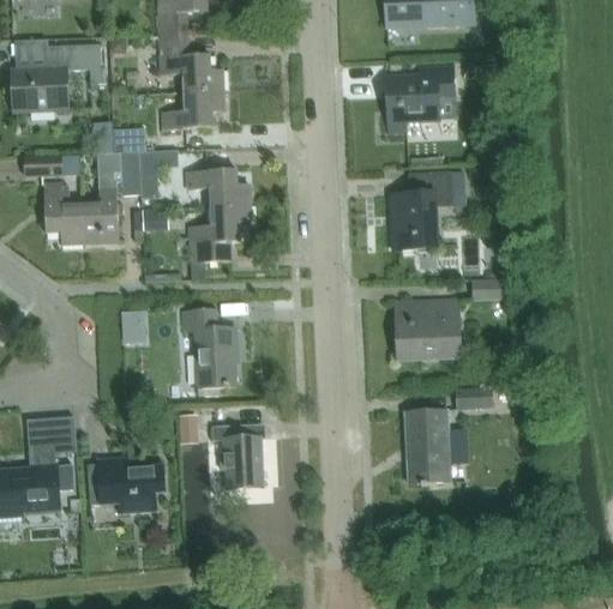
[(186,34),(185,12),(208,11),(206,0),(156,0),(158,35),(186,34)]
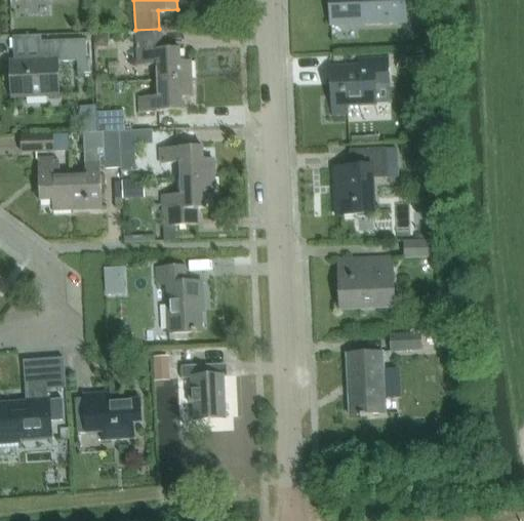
[(404,18),(402,0),(328,0),(330,22),(404,18)]
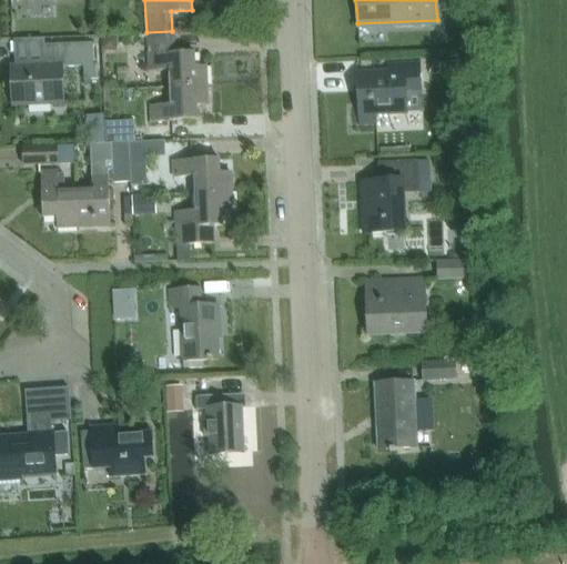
[(193,50),(173,50),(172,31),(147,32),(148,68),(169,68),(170,84),(206,82),(205,63),(194,63),(193,50)]
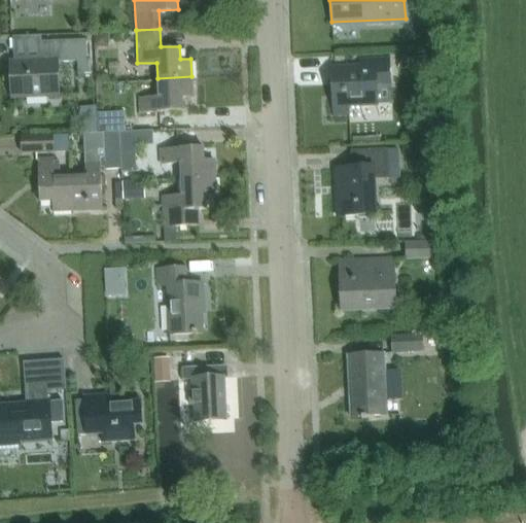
[(95,32),(94,44),(107,45),(107,32),(95,32)]
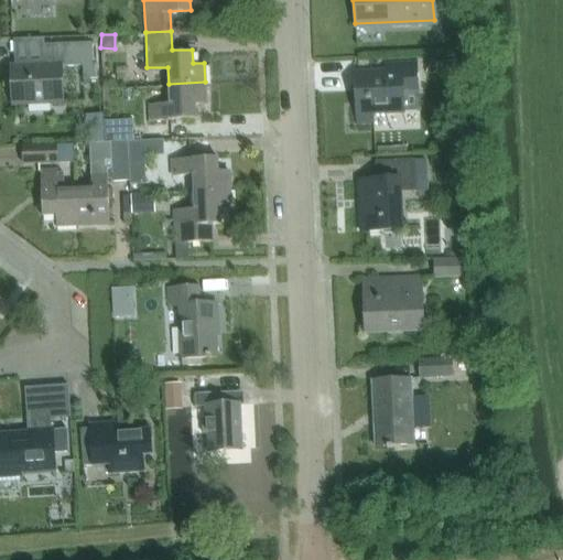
[(60,101),(57,64),(82,63),(82,76),(95,76),(95,62),(91,62),(90,40),(42,42),(42,60),(12,62),(14,104),(60,101)]
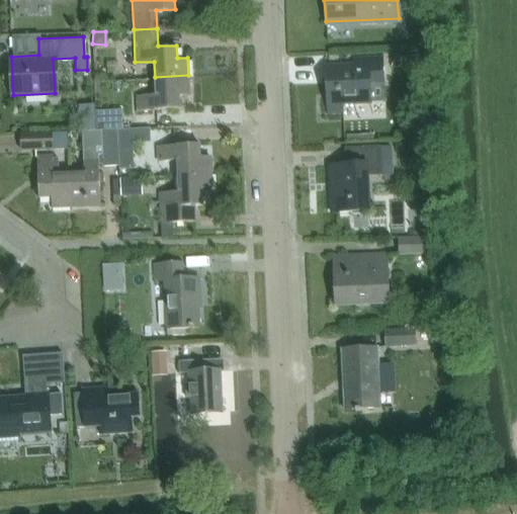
[(369,80),(383,79),(382,55),(352,57),(353,71),(324,72),(326,109),(342,108),(342,101),(370,100),(369,80)]
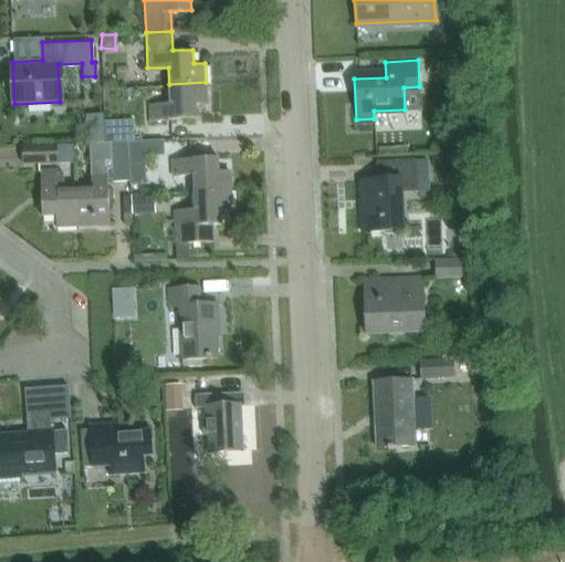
[(149,102),(149,118),(196,116),(195,102),(206,102),(206,82),(169,84),(169,101),(149,102)]
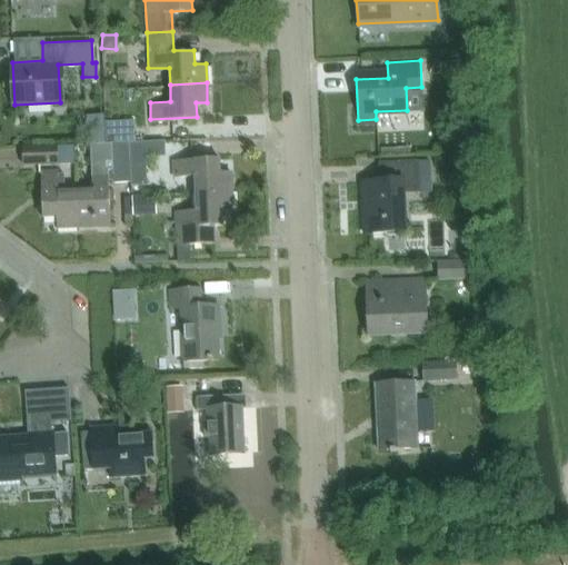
[(128,140),(135,140),(133,120),(105,121),(106,140),(128,140)]
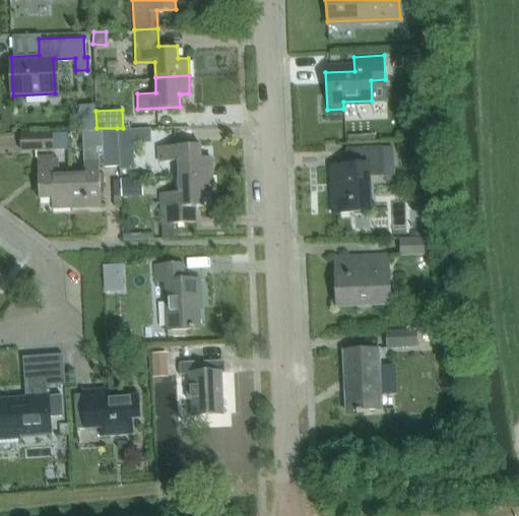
[(123,128),(117,128),(118,142),(150,140),(149,127),(123,128)]
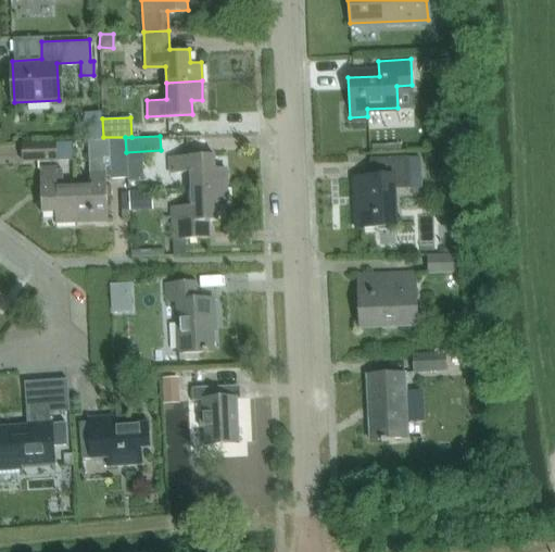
[(108,218),(104,165),(106,165),(106,176),(126,175),(124,137),(87,138),(89,184),(73,185),(74,220),(108,218)]
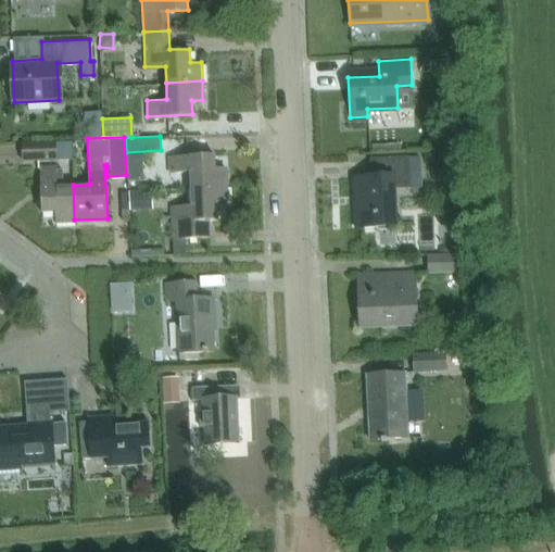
[(23,159),(55,158),(54,140),(22,141),(23,159)]
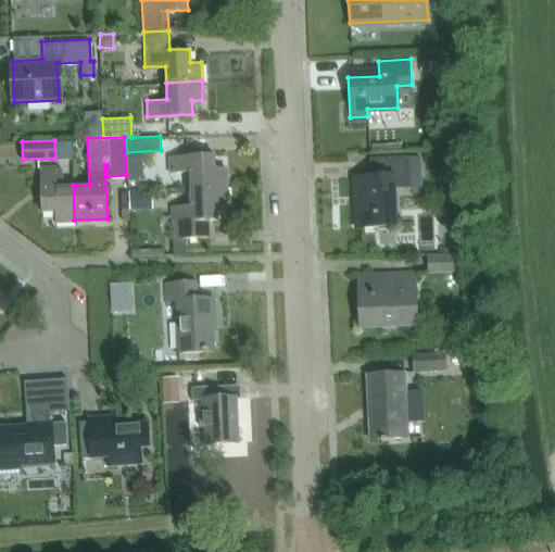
[(190,187),(226,185),(225,166),(214,166),(214,152),(168,154),(168,171),(189,170),(190,187)]
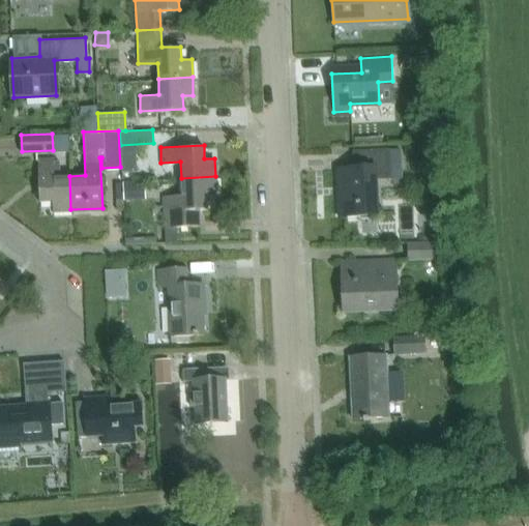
[(375,177),(389,177),(388,147),(352,149),(352,166),(335,167),(339,215),(377,213),(375,177)]
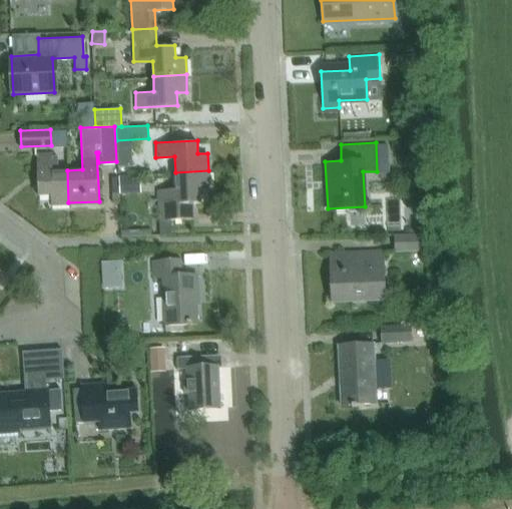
[(68,202),(67,170),(52,170),(51,152),(36,152),(38,194),(50,193),(51,203),(68,202)]
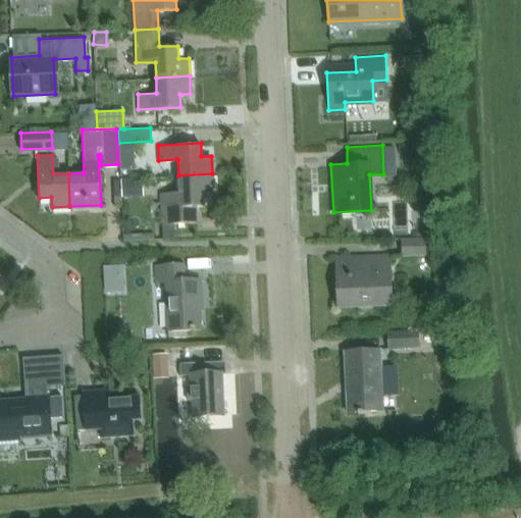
[(203,192),(213,192),(212,173),(178,175),(179,191),(160,192),(161,222),(173,222),(196,221),(196,219),(193,219),(192,205),(203,205),(203,192)]
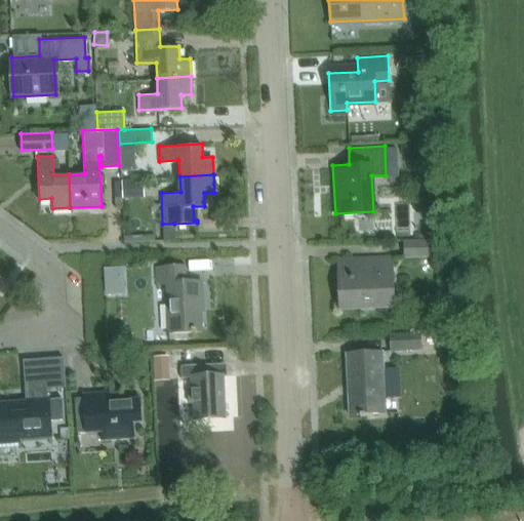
[(120,178),(121,197),(144,196),(143,177),(120,178)]
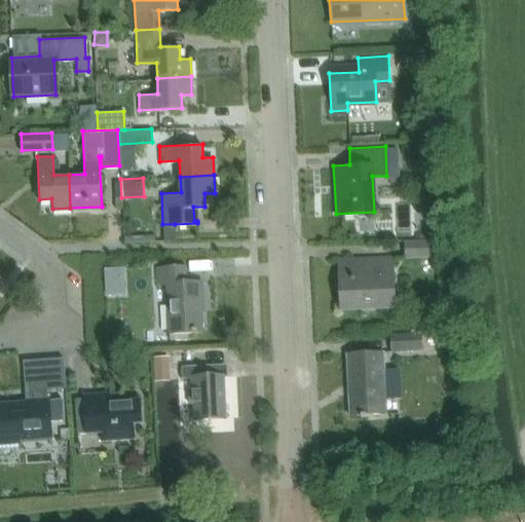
[(175,224),(162,224),(163,239),(175,238),(175,224)]
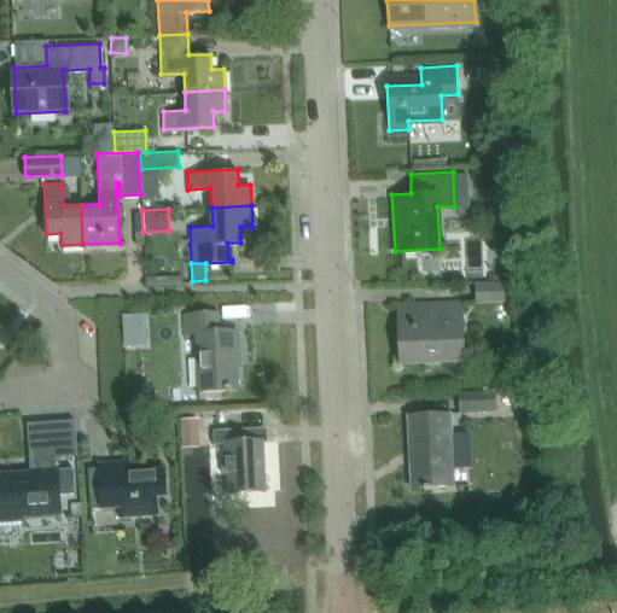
[(475,301),(511,298),(510,280),(473,282),(475,301)]
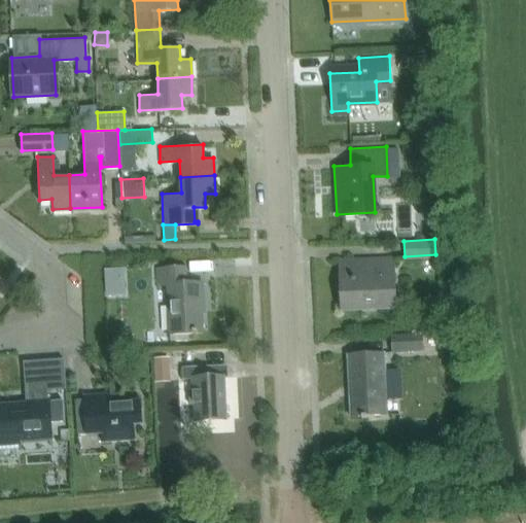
[(341,308),(394,305),(392,256),(339,259),(341,308)]
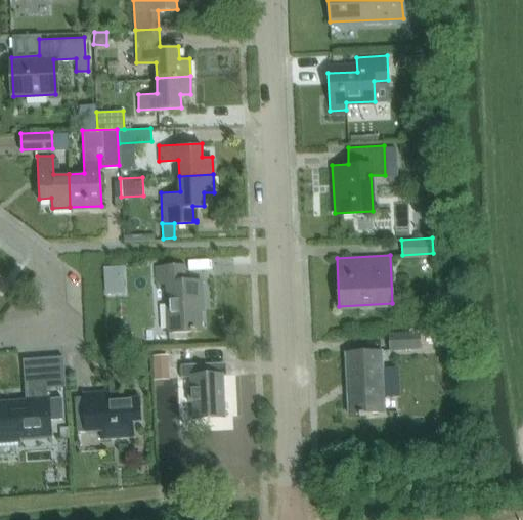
[(200,297),(202,297),(201,279),(184,279),(183,263),(155,264),(155,282),(166,282),(168,330),(185,329),(201,329),(200,297)]
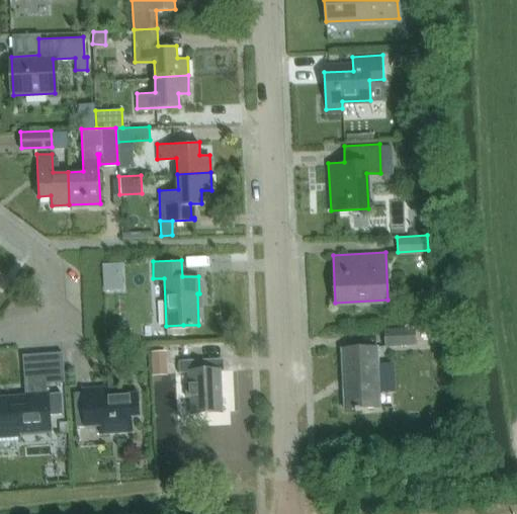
[(102,262),(103,284),(117,284),(116,262),(102,262)]
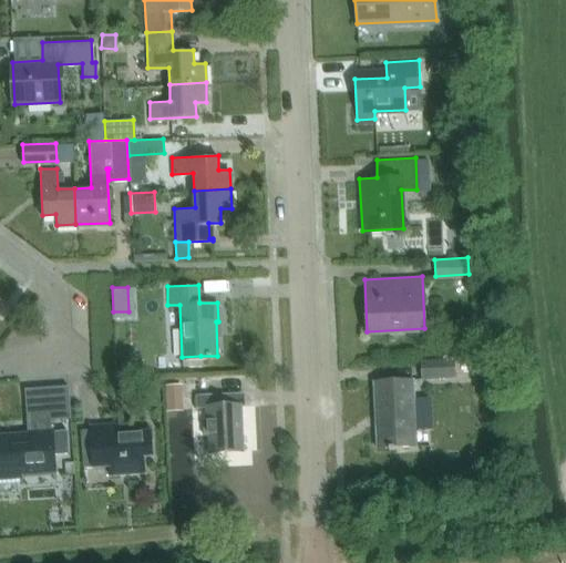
[(421,376),(454,374),(453,358),(420,360),(421,376)]
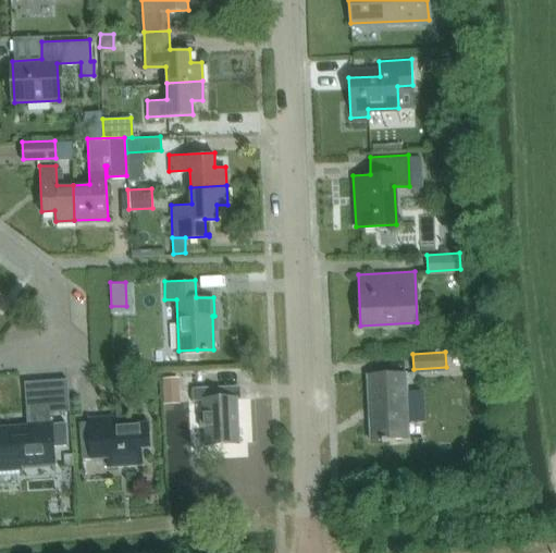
[(369,438),(408,435),(407,418),(425,418),(424,389),(406,390),(405,371),(367,373),(369,438)]
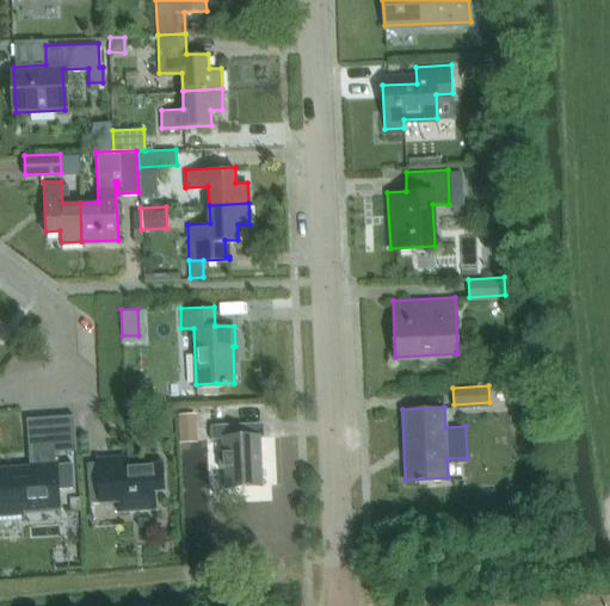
[(195,438),(193,410),(174,410),(176,438),(195,438)]
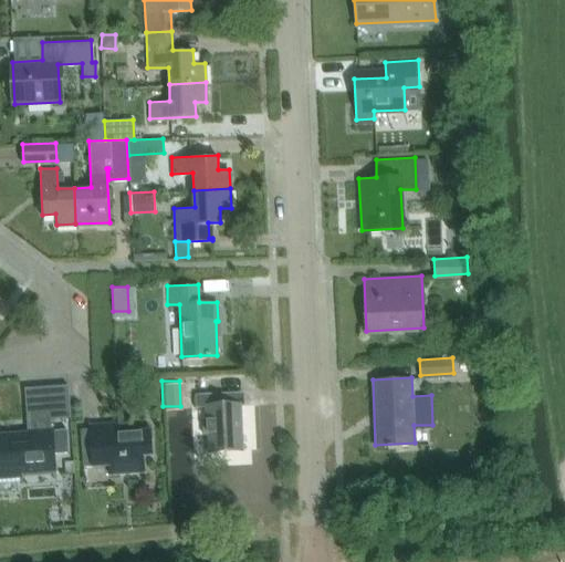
[(208,450),(246,448),(243,402),(226,403),(225,391),(195,392),(195,405),(206,405),(208,450)]
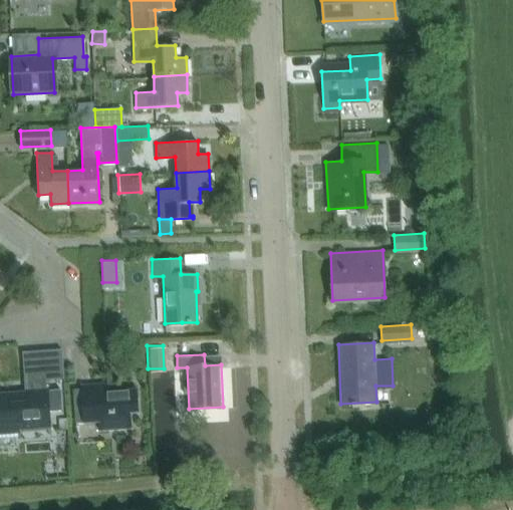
[(17,424),(48,422),(45,377),(25,378),(26,393),(0,394),(0,430),(17,430),(17,424)]
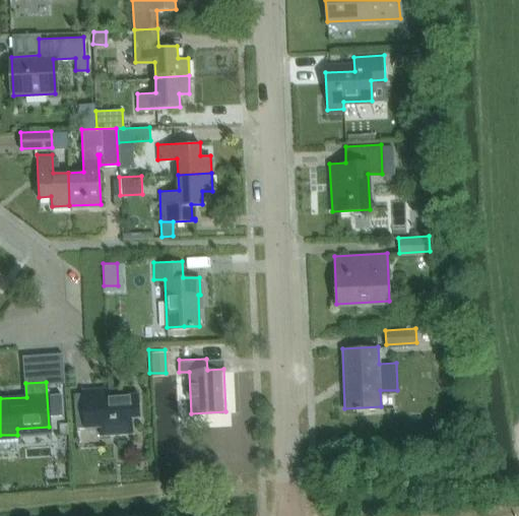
[(131,416),(140,415),(138,392),(99,395),(98,387),(81,388),(81,392),(82,405),(83,425),(83,427),(100,425),(101,434),(132,431),(131,416)]
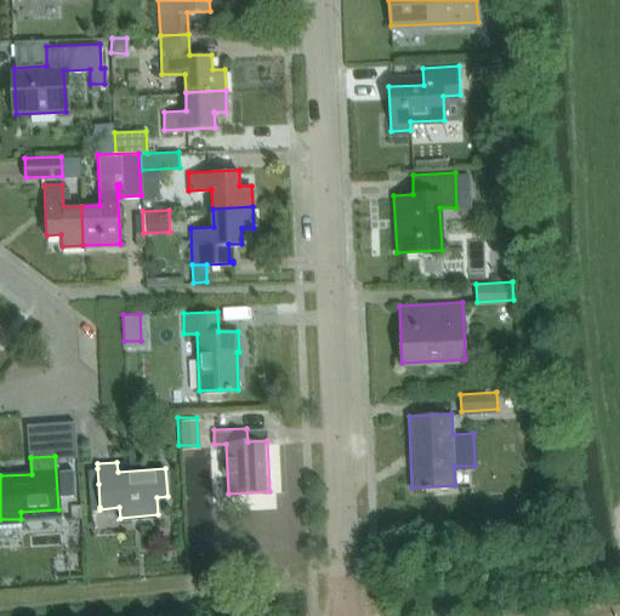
[(97,468),(87,468),(90,509),(100,509),(100,507),(98,484),(97,468)]
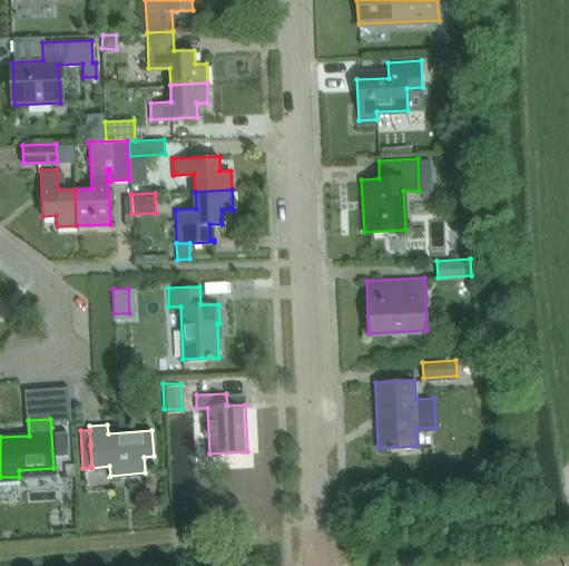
[(74,462),(64,462),(65,475),(74,474),(74,462)]
